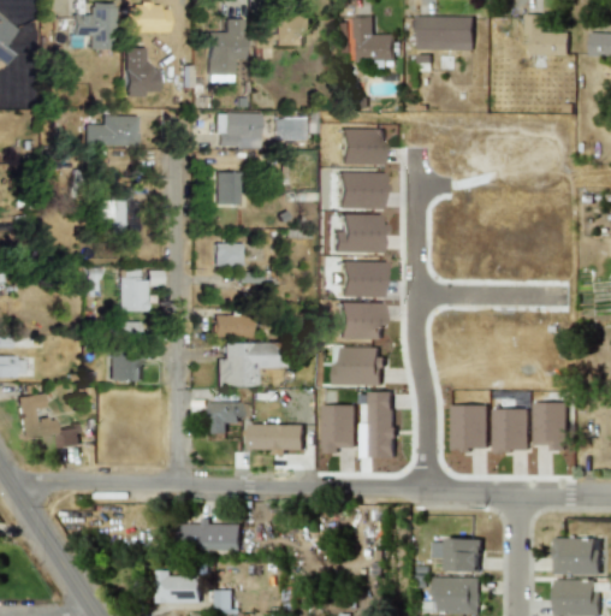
[(72,34),(90,35),(89,48),(112,48),(113,3),(90,3),(90,13),(73,13),(72,34)]
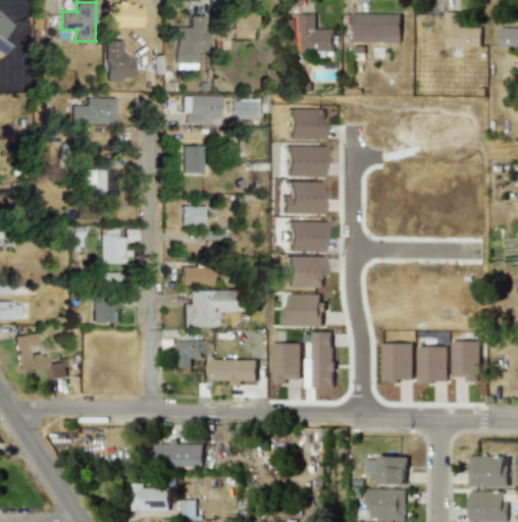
[(3,39),(14,23),(0,11),(0,60),(11,45),(3,39)]
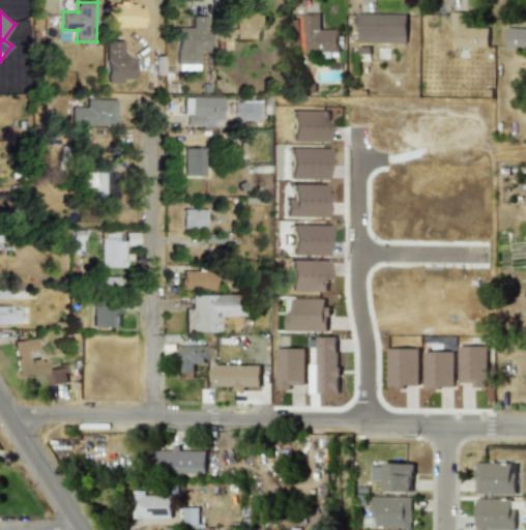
[(237,24),(220,24),(220,40),(235,40),(235,38),(263,38),(263,11),(237,11),(237,24)]
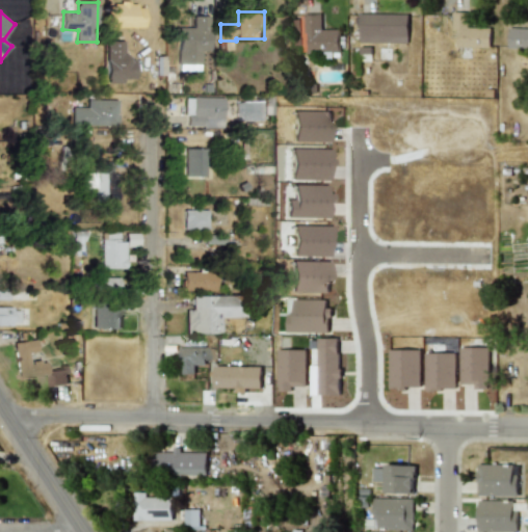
[(472,27),(472,11),(456,11),(455,29),(460,29),(460,47),(493,47),(494,27),(472,27)]
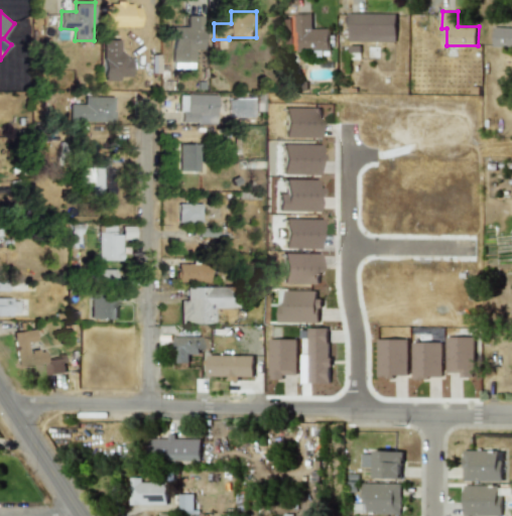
[(352,41),(399,41),(399,13),(352,12),(352,41)]
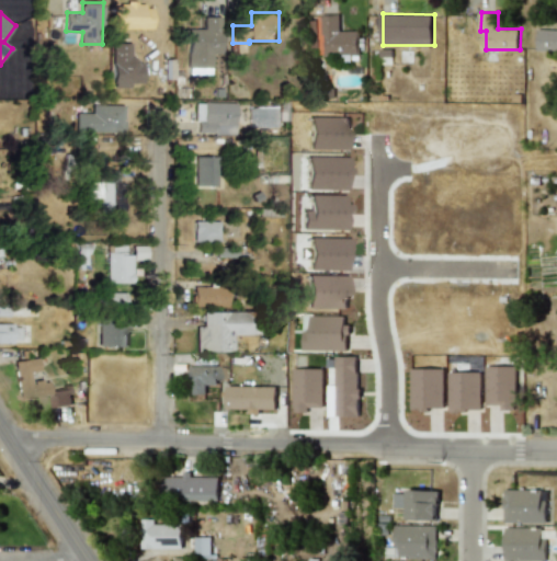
[(362,30),(342,31),(342,14),(321,14),(321,32),(315,32),(315,46),(322,46),(322,55),(363,54),(362,30)]
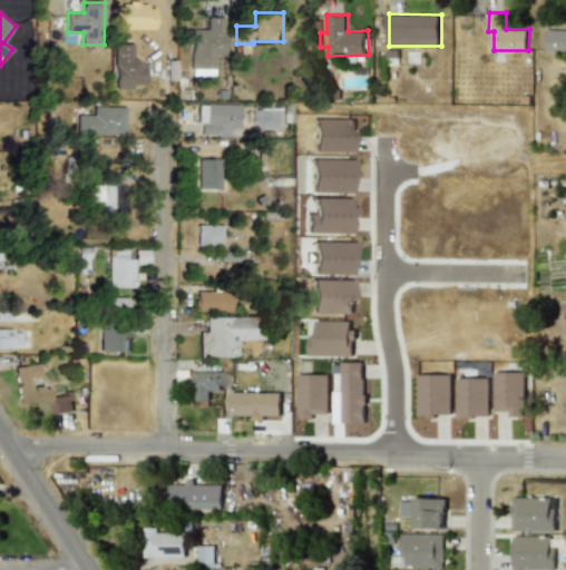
[(193,69),(218,69),(218,55),(227,55),(227,17),(208,17),(210,29),(193,29),(193,69)]
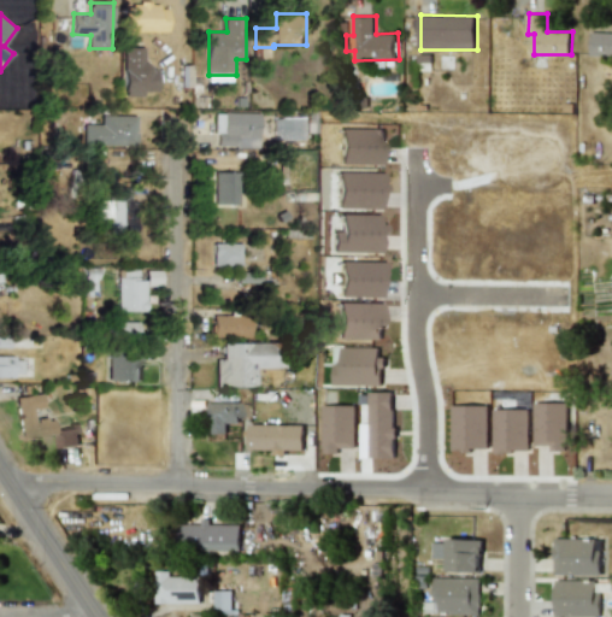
[(611,31),(593,31),(593,56),(611,56),(611,31)]
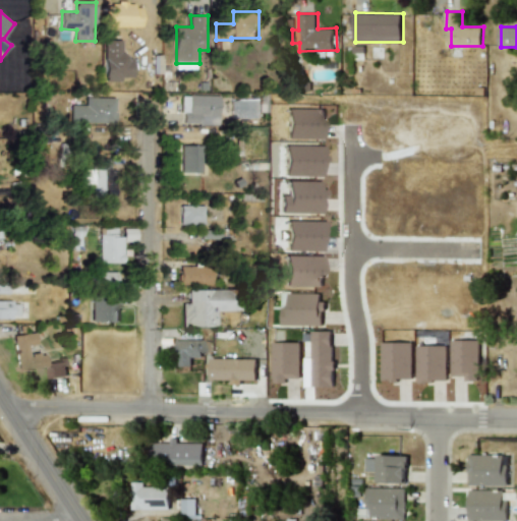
[(122,40),(107,40),(106,80),(122,80),(122,76),(132,76),(133,56),(122,56),(122,40)]
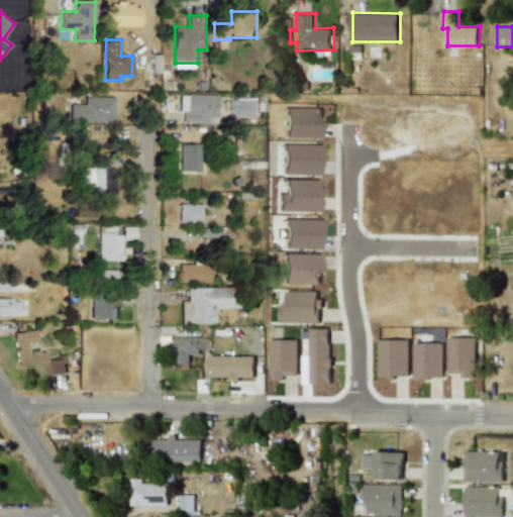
[(219,95),(183,94),(183,122),(218,123),(219,95)]
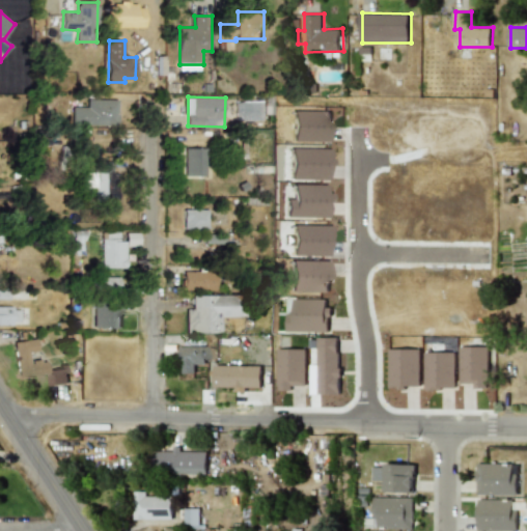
[(119,100),(89,99),(88,106),(74,106),(74,124),(119,124),(119,100)]
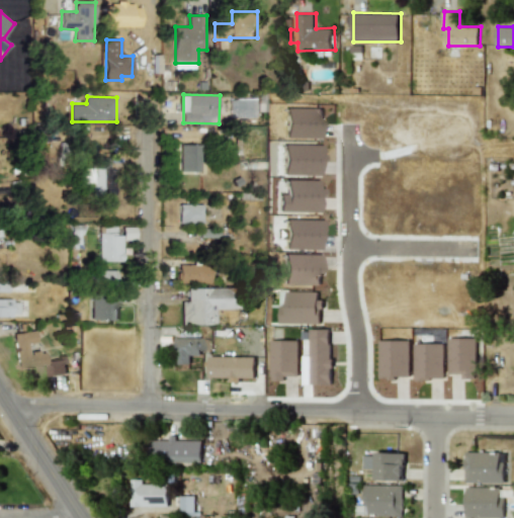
[(288,108),(288,137),(322,137),(322,117),(324,117),(324,108),(288,108)]
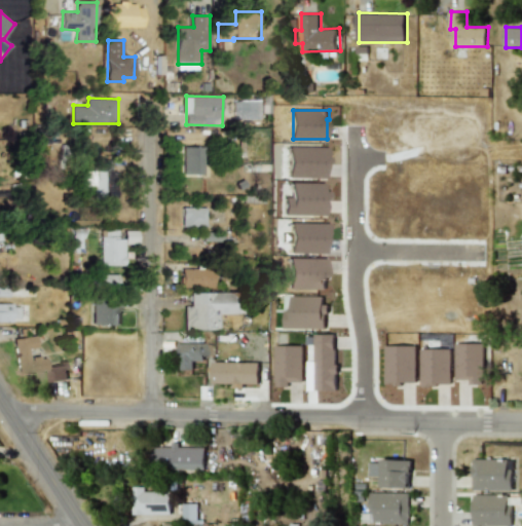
[(184,174),(204,174),(204,146),(185,146),(184,174)]
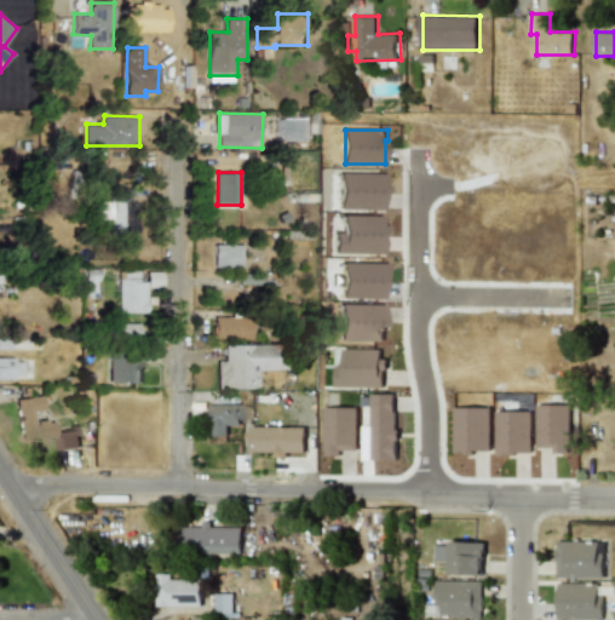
[(344,173),(344,207),(384,206),(384,183),(388,183),(388,173),(344,173)]
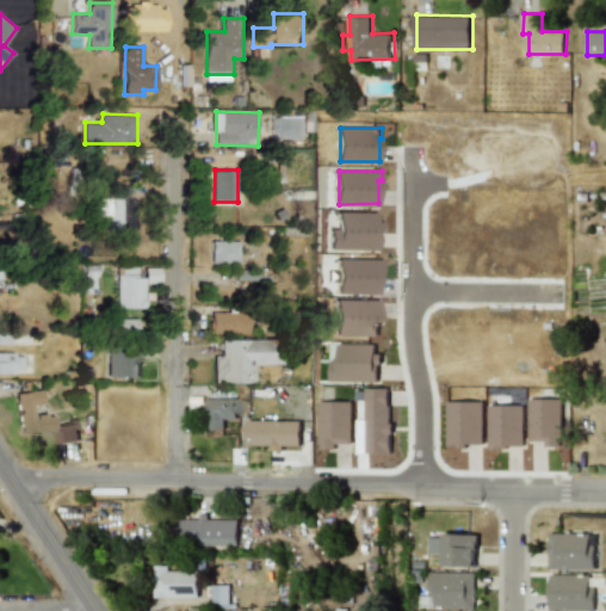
[(98,198),(99,216),(111,215),(111,228),(133,228),(133,185),(113,185),(115,197),(98,198)]
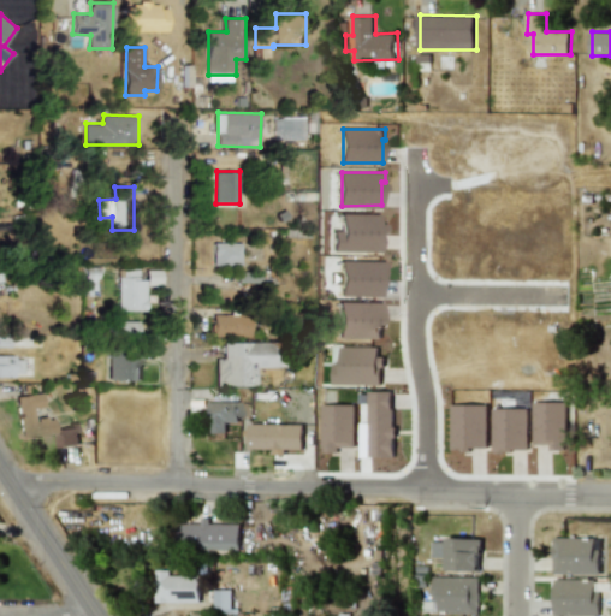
[(380,215),(343,215),(343,231),(334,231),(334,252),(383,252),(383,234),(386,234),(386,224),(380,224),(380,215)]
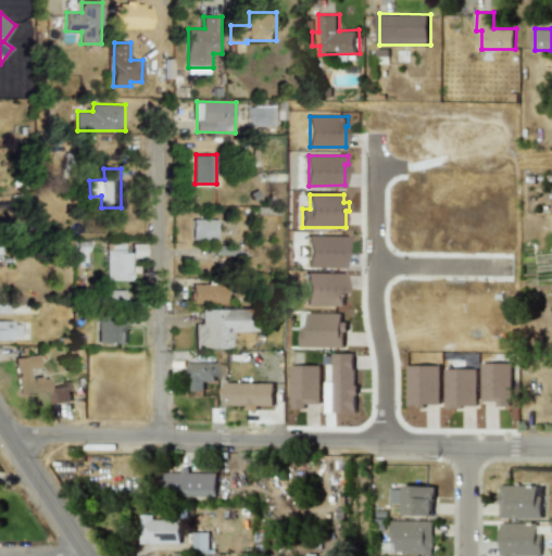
[(218,240),(218,218),(195,218),(195,240),(218,240)]
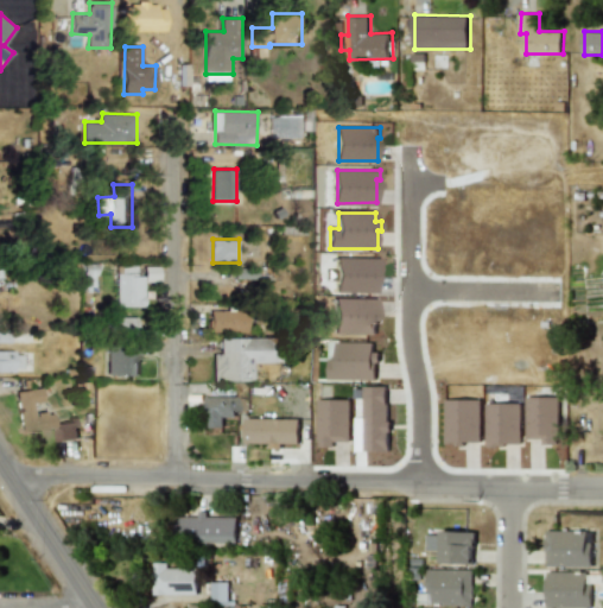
[(337,257),(337,290),(376,290),(376,266),(380,266),(380,257),(337,257)]
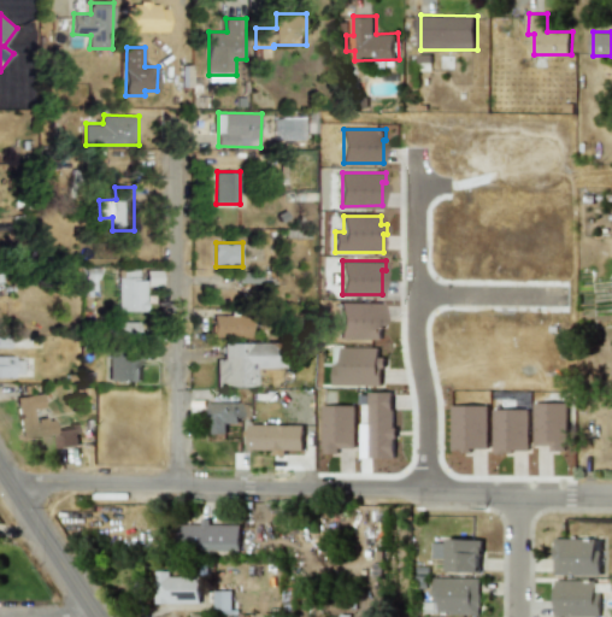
[(118,310),(146,311),(147,285),(163,285),(164,270),(145,270),(145,269),(119,269),(118,310)]
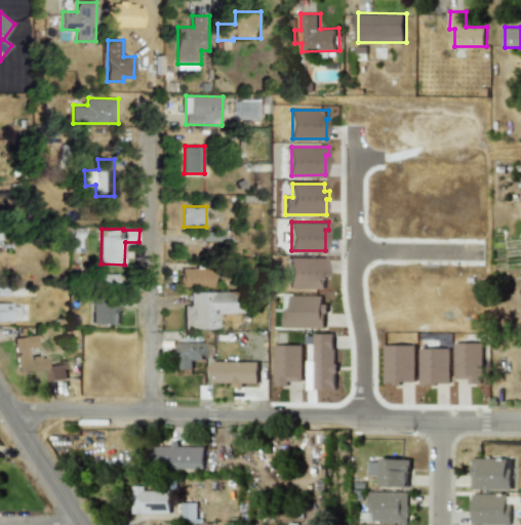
[(290,287),(290,258),(324,258),(324,279),(327,279),(327,287),(290,287)]
